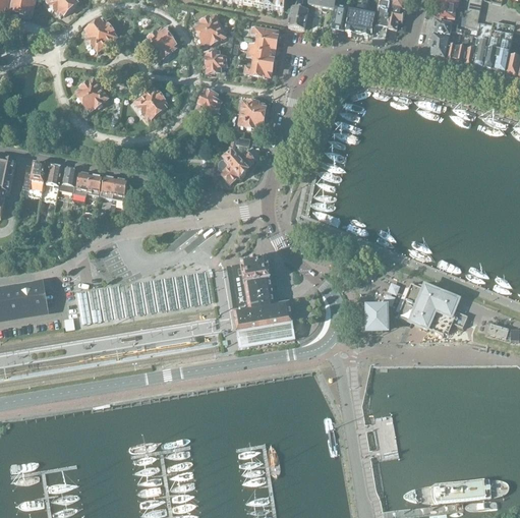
[(9,10),(7,9),(8,0),(0,0),(0,13),(3,14),(3,13),(8,14),(9,10)]
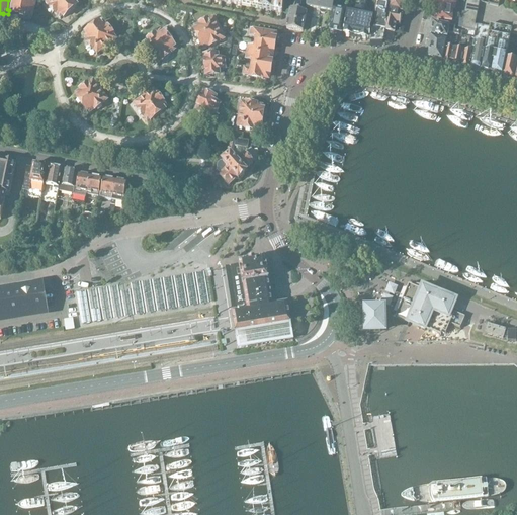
[(8,0),(7,9),(9,10),(13,11),(20,12),(22,0),(8,0)]
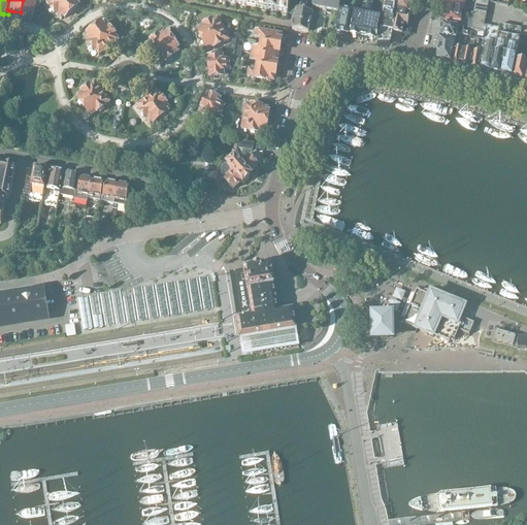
[(23,0),(21,12),(27,14),(27,13),(32,14),(34,0),(23,0)]
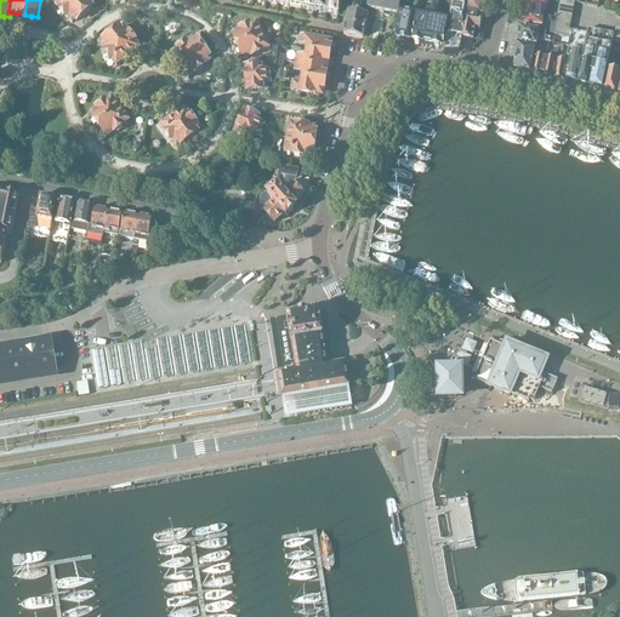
[(75,20),(83,12),(73,0),(53,0),(58,5),(57,6),(66,15),(70,20),(74,17),(75,20)]
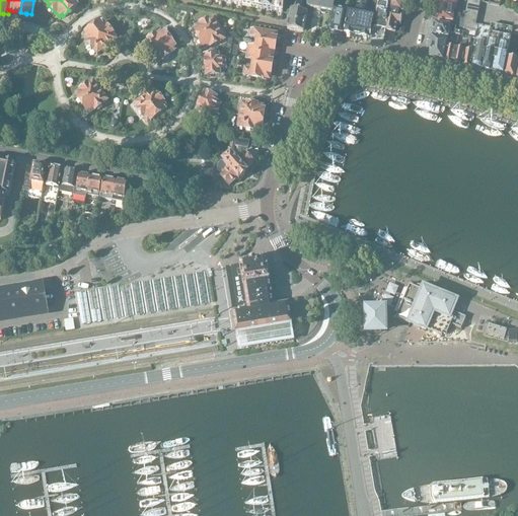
[(61,0),(69,10),(76,3),(75,2),(77,0),(61,0)]
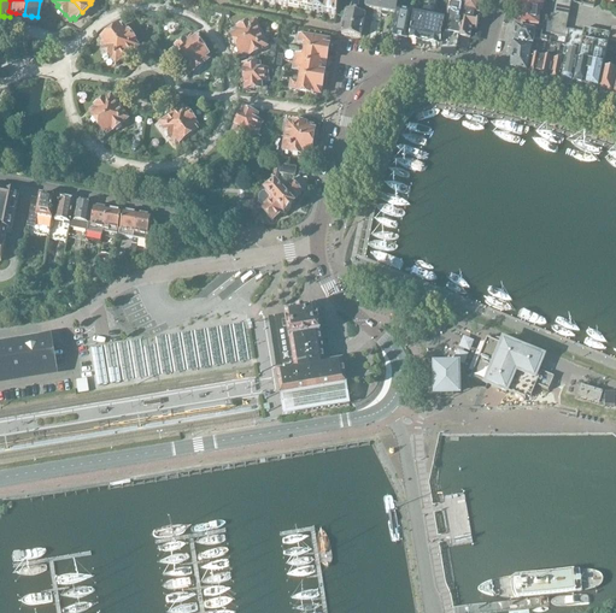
[(312,0),(311,9),(323,11),(326,0),(312,0)]
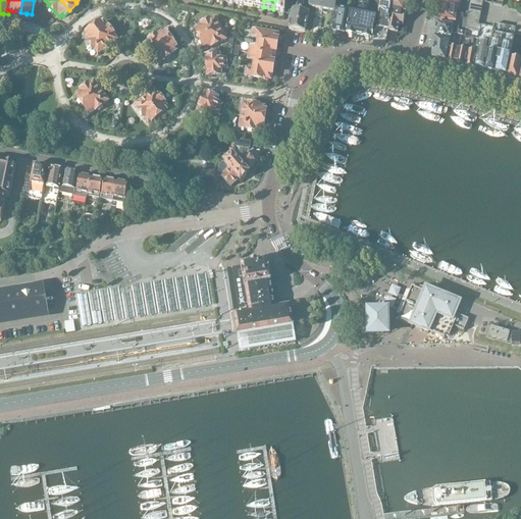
[(275,0),(273,9),(283,11),(285,0),(275,0)]
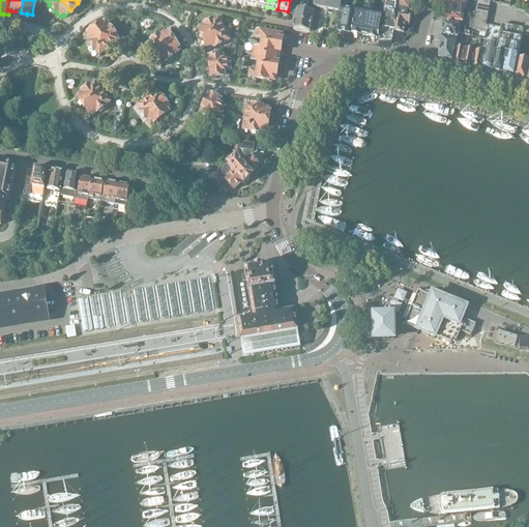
[(296,0),(292,27),(309,30),(313,10),(305,8),(306,0),(296,0)]
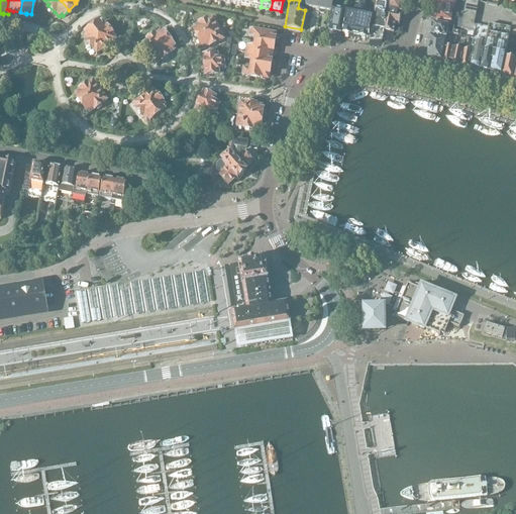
[(306,0),(305,5),(318,8),(319,0),(306,0)]
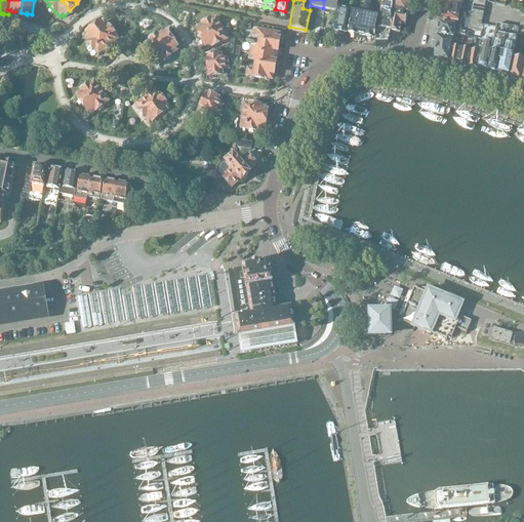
[(324,0),(323,8),(323,9),(324,11),(328,12),(329,10),(330,9),(335,10),(337,0),(324,0)]
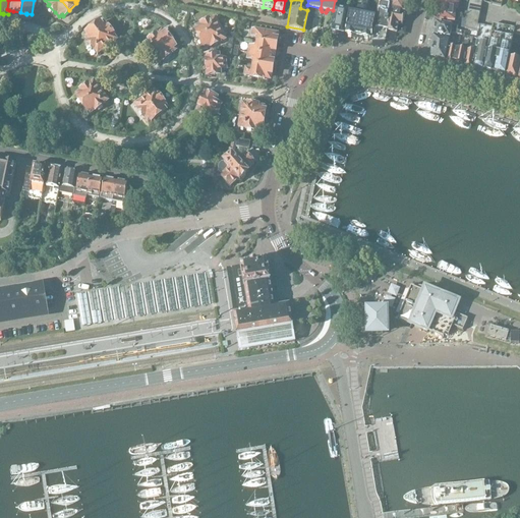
[(376,16),(370,39),(384,39),(386,30),(396,31),(397,22),(401,23),(403,13),(405,0),(377,0),(374,15),(376,16)]
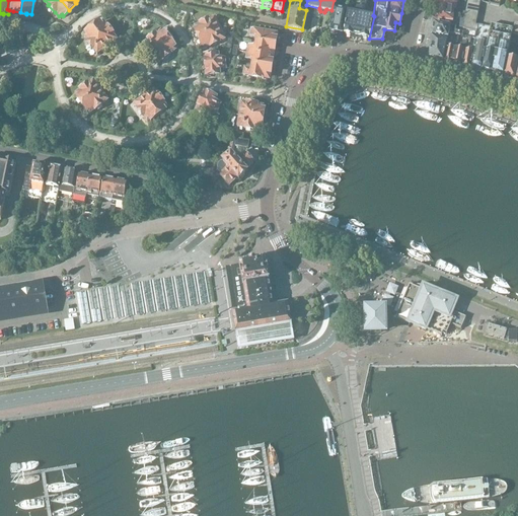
[(435,0),(433,18),(452,20),(453,10),(457,11),(457,9),(460,9),(460,4),(456,4),(457,0),(435,0)]
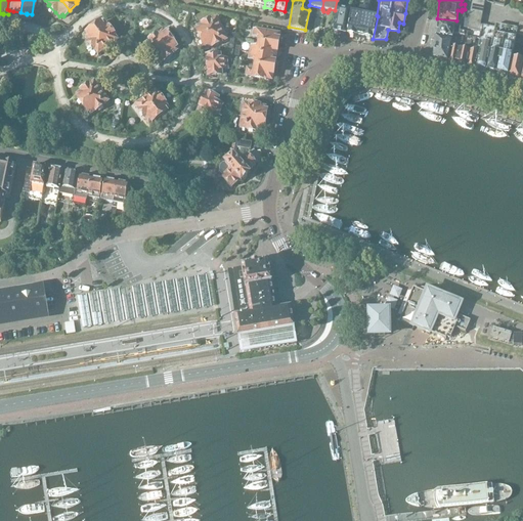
[(467,26),(467,27),(480,30),(481,24),(480,23),(484,0),(470,0),(468,14),(467,26)]
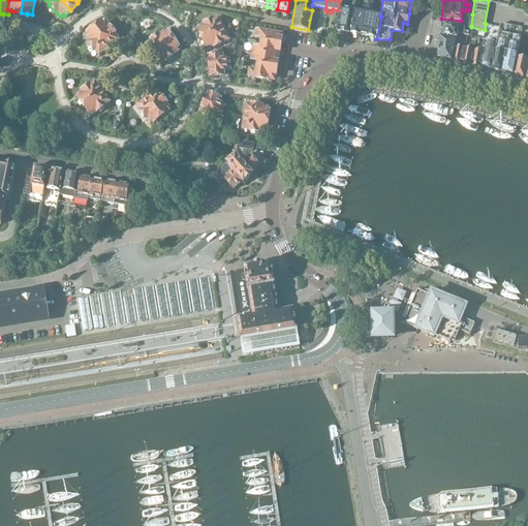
[(336,31),(348,33),(352,7),(341,4),(336,31)]
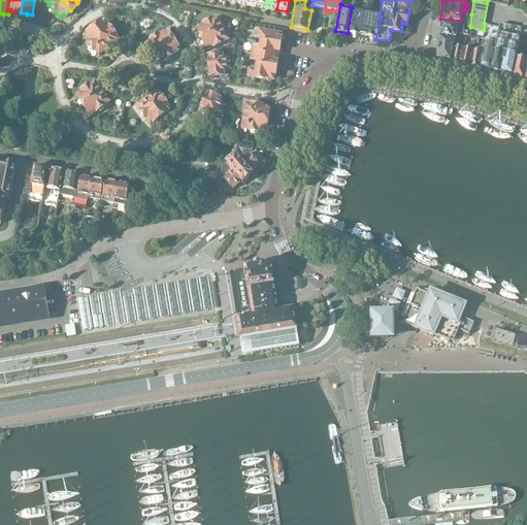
[(354,11),(350,32),(352,33),(352,34),(355,35),(356,33),(362,35),(366,11),(369,12),(370,4),(365,4),(365,7),(362,6),(360,12),(354,11)]
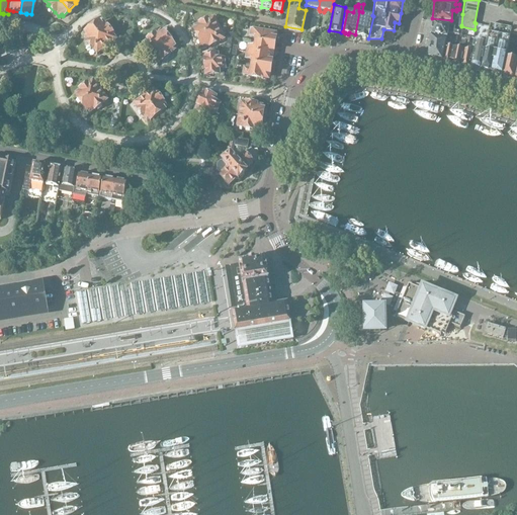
[(359,11),(355,34),(361,35),(362,37),(365,37),(366,36),(368,36),(372,16),(361,14),(362,12),(359,11)]
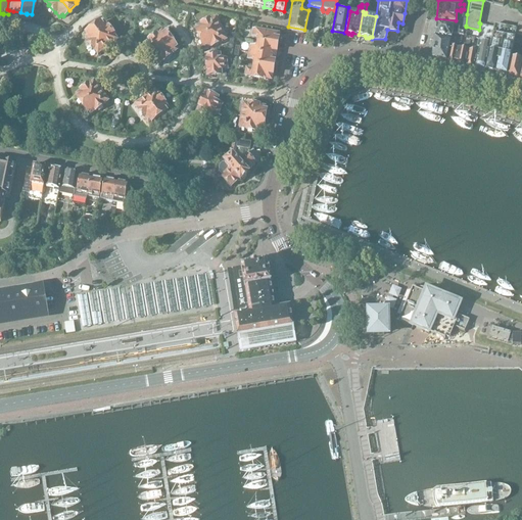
[(194,29),(198,37),(221,27),(216,15),(209,18),(209,17),(200,22),(195,26),(196,28),(194,29)]
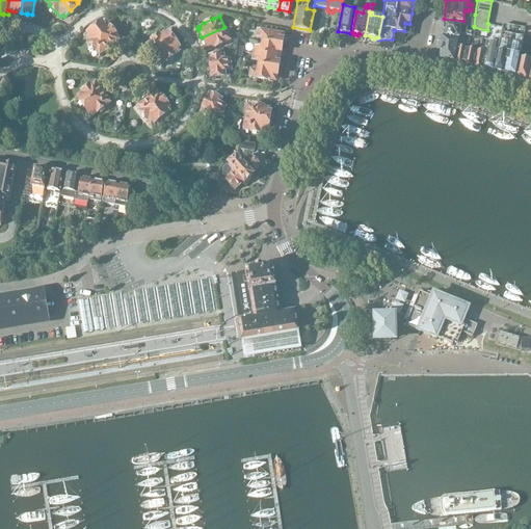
[(102,21),(94,26),(109,47),(118,38),(115,34),(115,33),(109,25),(109,26),(105,21),(103,22),(102,21)]
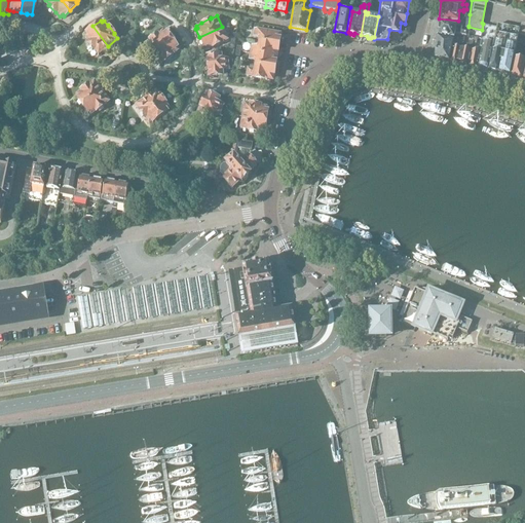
[(438,21),(437,33),(452,36),(453,32),(464,34),(465,30),(460,29),(461,25),(438,21)]
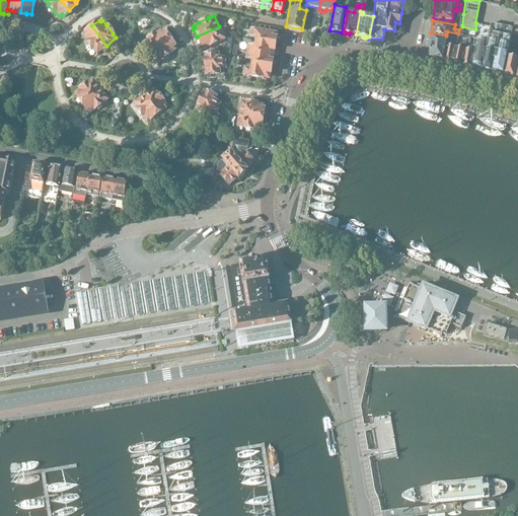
[(491,25),(476,22),(476,23),(475,29),(472,48),(474,48),(471,67),(482,69),(490,29),(491,25)]
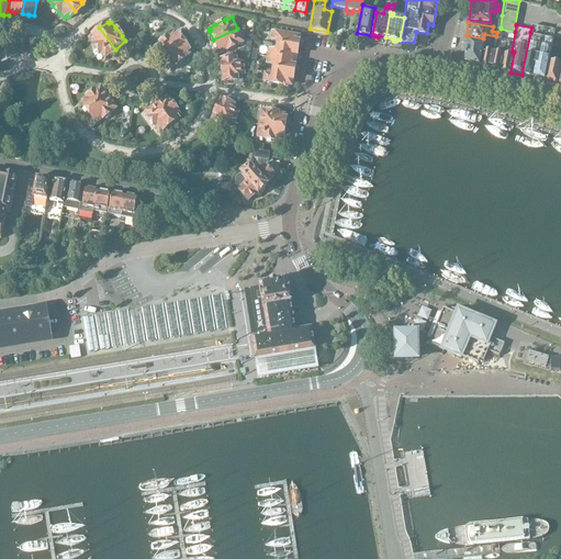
[(531,28),(530,32),(522,75),(533,78),(543,26),(531,24),(531,28)]
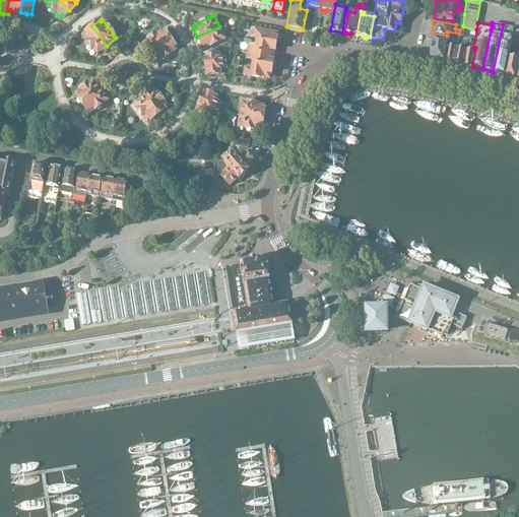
[(511,41),(513,33),(514,26),(513,26),(503,24),(493,72),(503,75),(507,57),(511,41)]
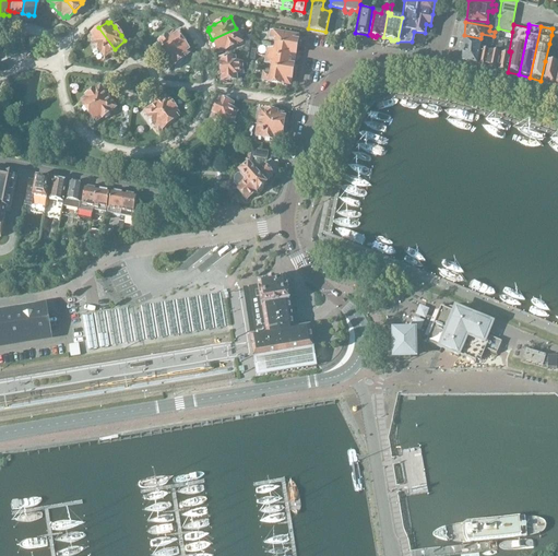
[(104,57),(115,49),(98,27),(91,34),(92,35),(90,37),(93,43),(99,51),(104,57)]
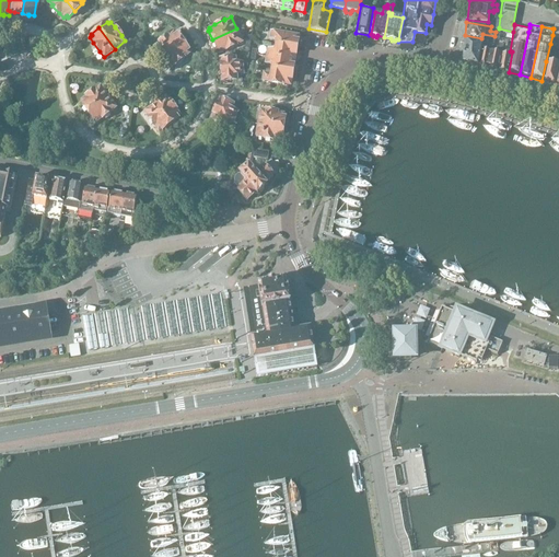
[(242,41),(236,28),(212,39),(217,49),(219,48),(220,51),(225,48),(226,48),(235,44),(242,41)]
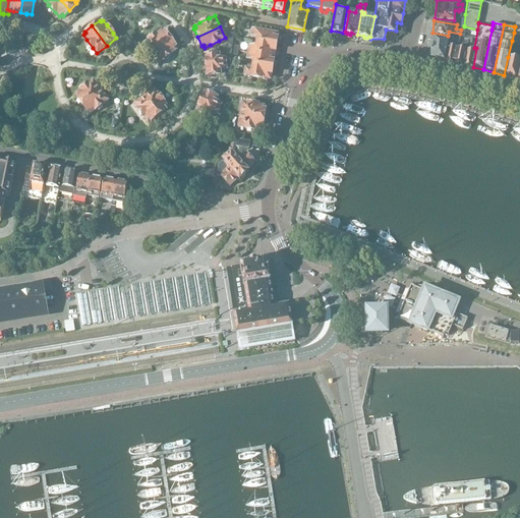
[(249,35),(256,36),(255,41),(276,44),(277,37),(277,32),(253,27),(253,29),(251,27),(249,35)]
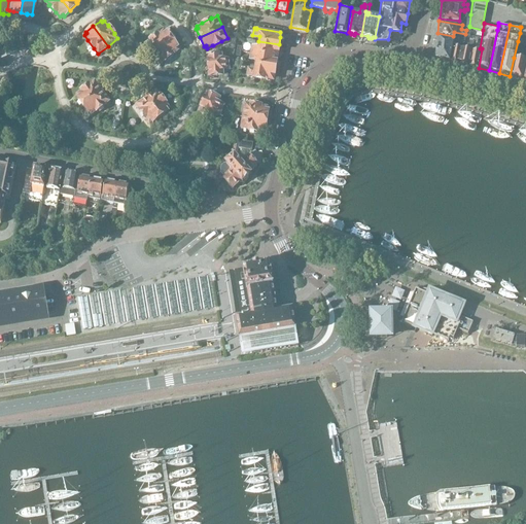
[(144,43),(151,53),(171,38),(166,31),(165,32),(163,29),(158,33),(149,39),(144,43)]
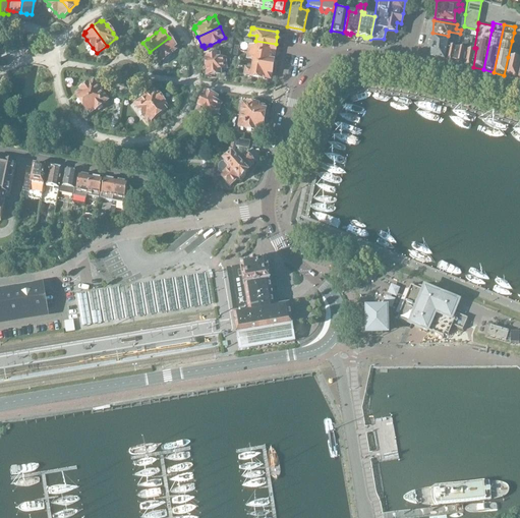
[(432,33),(430,56),(444,59),(447,44),(451,45),(452,41),(448,40),(448,36),(432,33)]
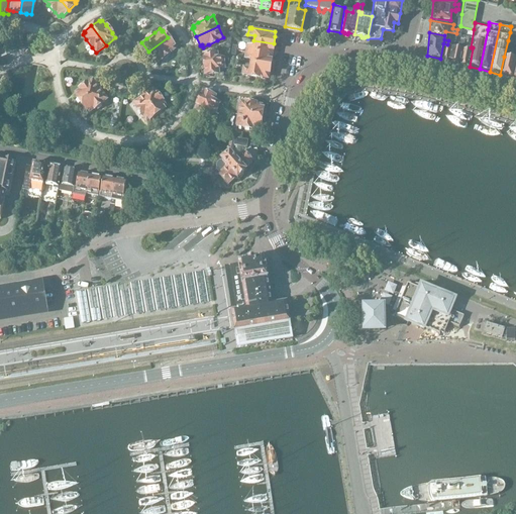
[(462,47),(459,64),(469,66),(472,50),(471,49),(466,48),(467,40),(468,40),(469,35),(465,34),(463,39),(462,47)]
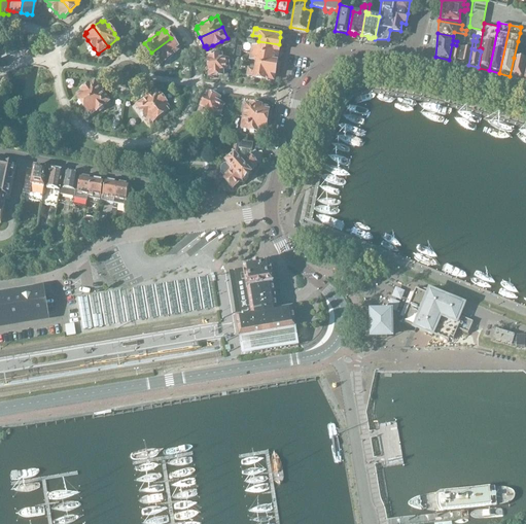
[(175,47),(177,46),(171,38),(151,53),(159,63),(164,59),(165,60),(173,54),(172,54),(177,49),(175,47)]
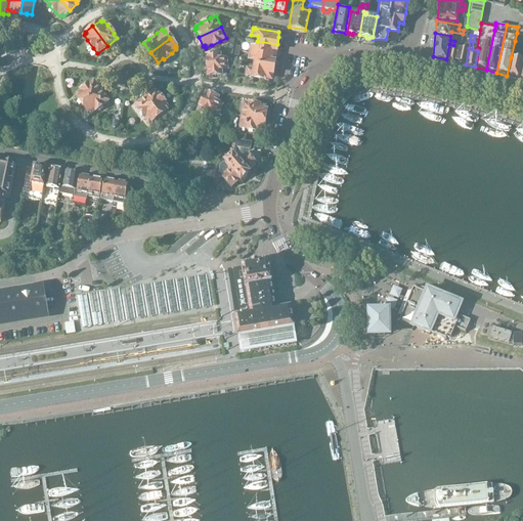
[(449,44),(446,59),(466,64),(469,48),(470,40),(467,39),(466,43),(460,41),(459,46),(453,45),(449,44)]
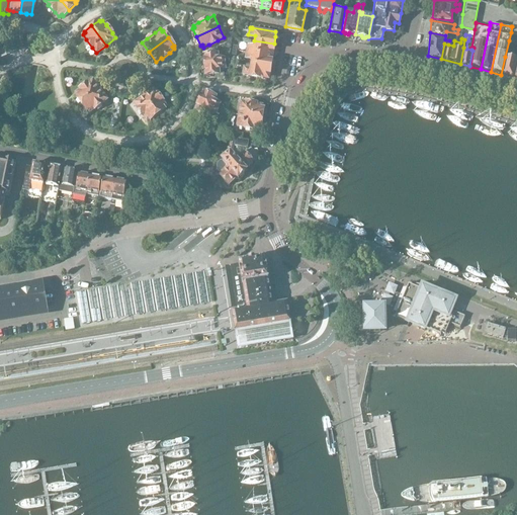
[(273,50),(274,44),(254,40),(253,45),(247,44),(246,51),(271,55),(272,50),(273,50)]
